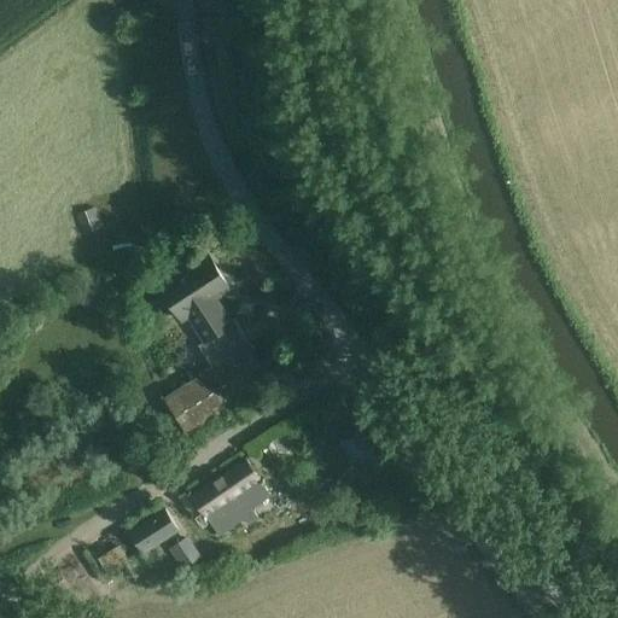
[(221,304),(219,305),(216,302),(233,290),(210,256),(161,289),(181,321),(188,318),(204,342),(233,324),(221,304)]
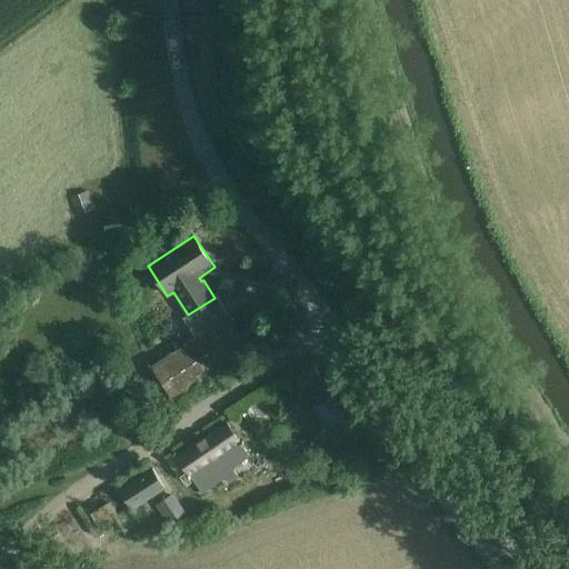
[(249,350),(217,301),(188,321),(198,337),(153,366),(175,399),(249,350)]
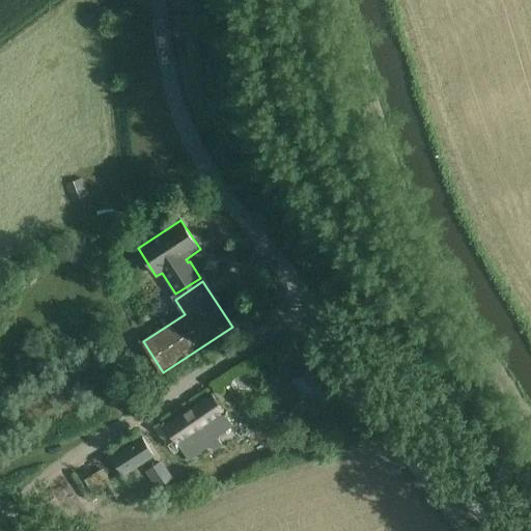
[(306,369),(291,382),(306,399),(320,387),(306,369)]
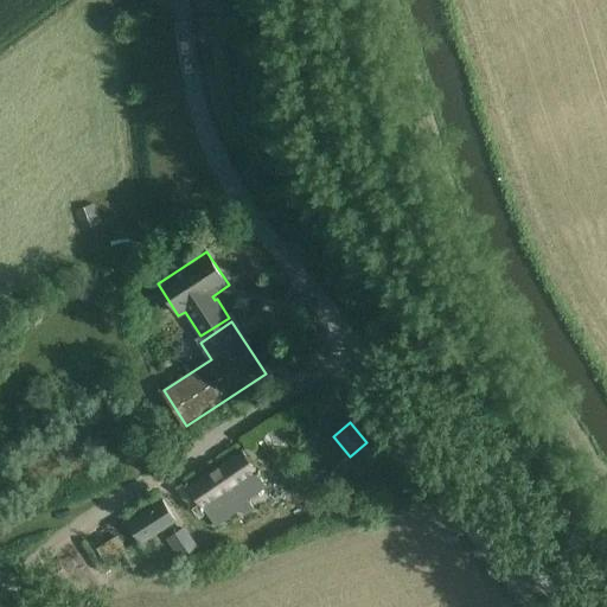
[(189,487),(215,525),(242,508),(247,515),(254,509),(248,498),(267,486),(242,449),(241,451),(242,452),(189,487)]
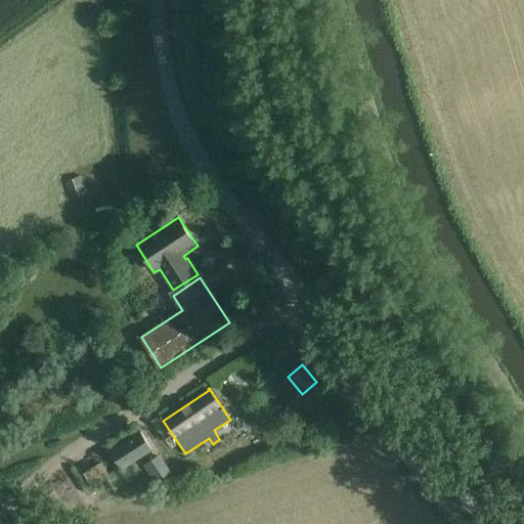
[(336,421),(326,425),(330,432),(339,428),(336,421)]
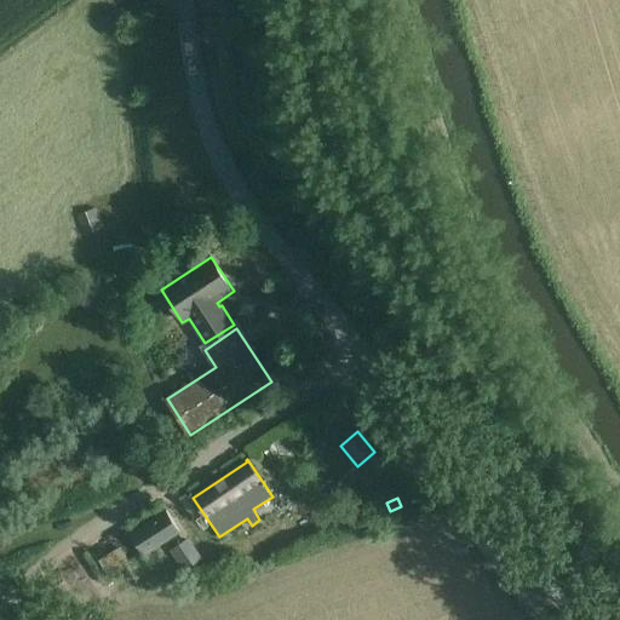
[(283,503),(275,507),(282,518),(290,512),(283,503)]
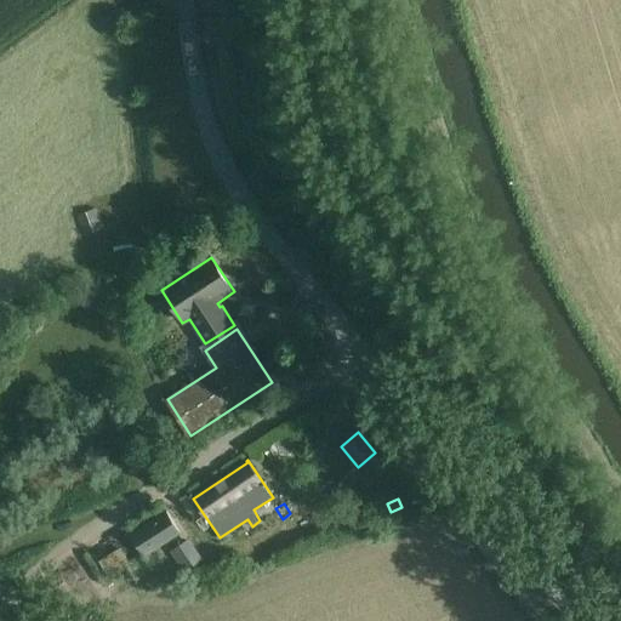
[(180,531),(169,513),(132,535),(143,553),(180,531)]
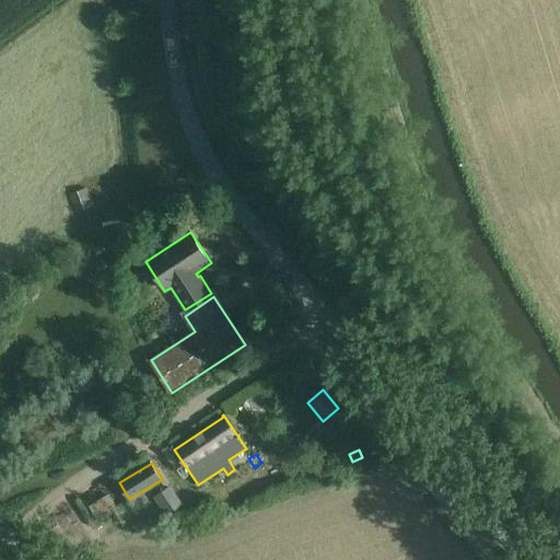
[(170,489),(154,498),(166,516),(182,506),(170,489)]
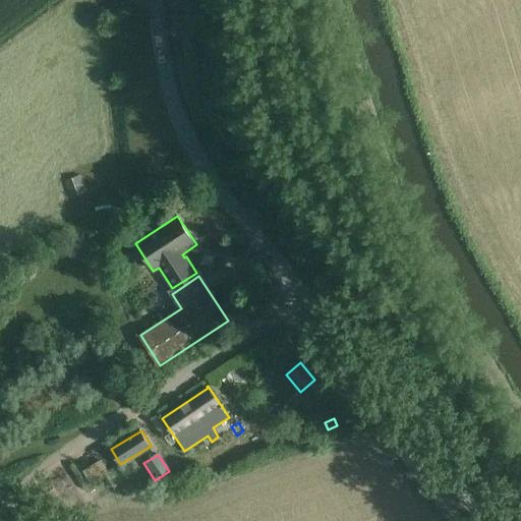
[(100,474),(84,482),(92,496),(107,487),(100,474)]
